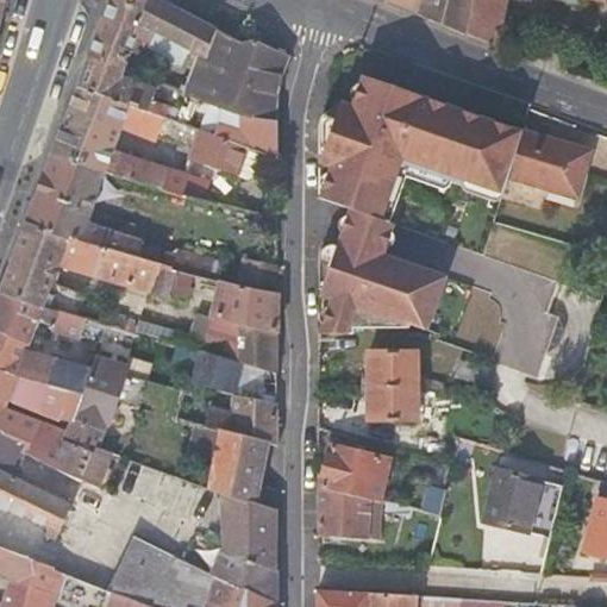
[(110,0),(105,16),(91,55),(124,68),(142,23),(202,56),(188,93),(226,106),(243,112),(279,120),(281,87),(291,60),(249,41),(239,43),(160,0),(110,0)]
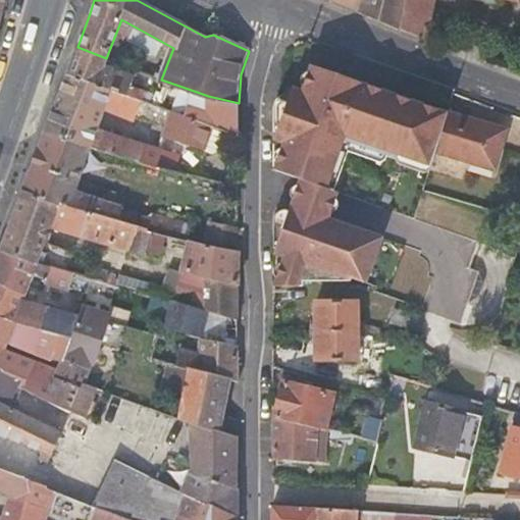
[(327,0),(358,13),(361,0),(327,0)]
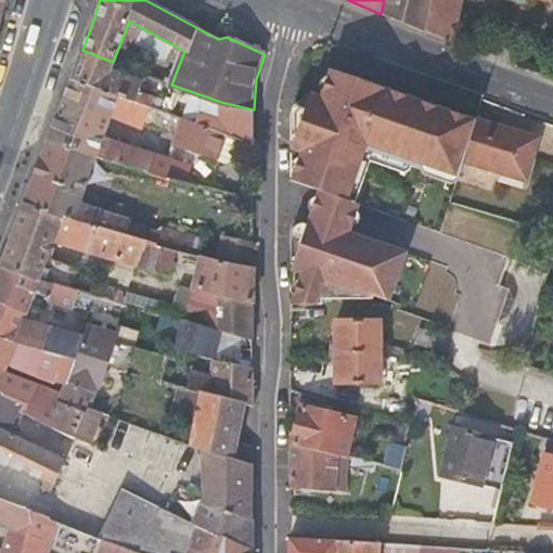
[(384,0),(381,14),(424,30),(429,0),(384,0)]
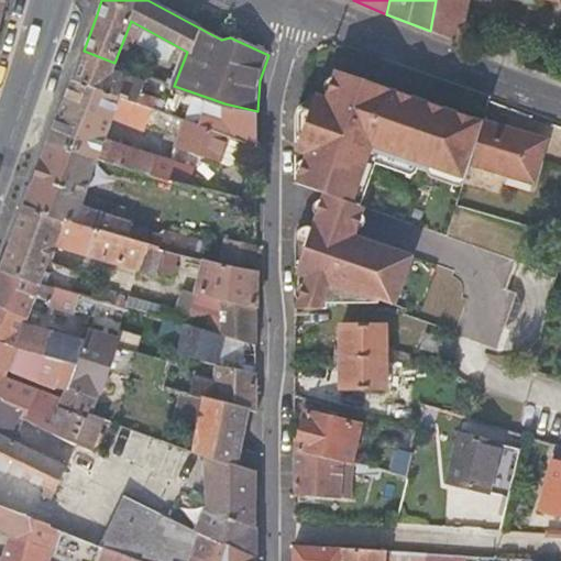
[(436,0),(430,31),(457,41),(465,0),(556,0),(560,1),(560,0),(436,0)]
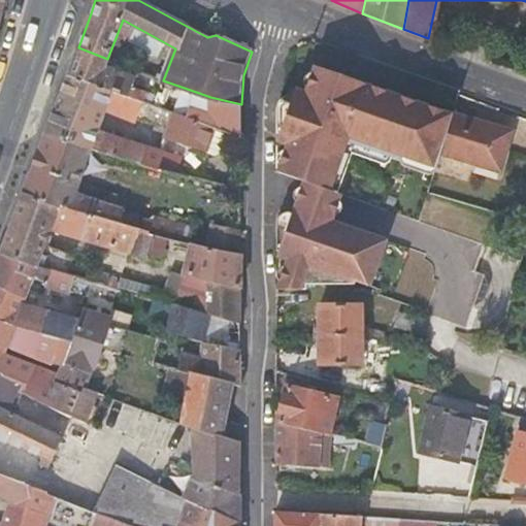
[(137,99),(152,104),(155,93),(133,85),(135,77),(108,67),(110,60),(107,59),(78,47),(73,59),(68,73),(137,99)]
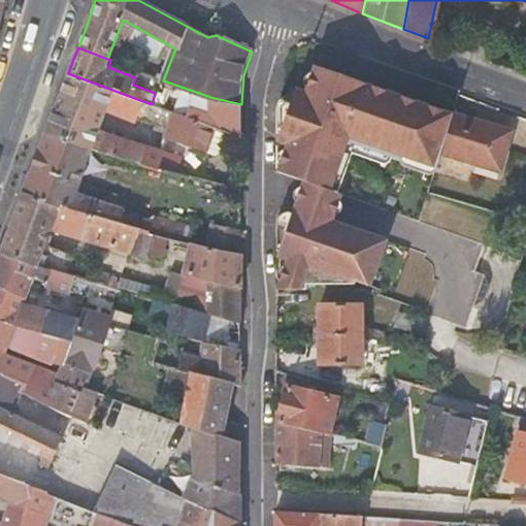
[(286,96),(278,123),(287,124),(278,153),(306,160),(341,169),(347,149),(401,164),(402,159),(438,169),(453,117),(417,106),(416,108),(360,92),(361,89),(302,71),(296,98),(286,96)]
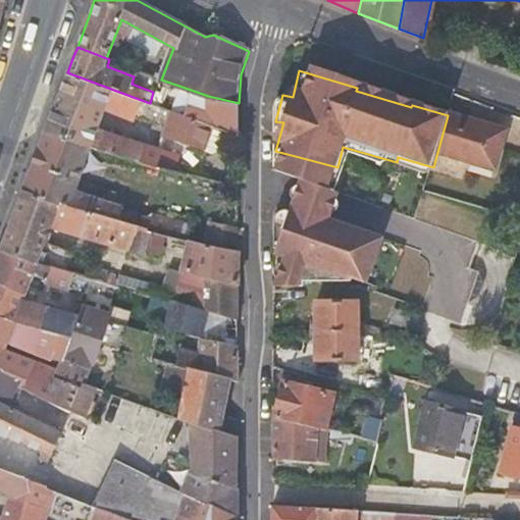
[(131,114),(136,98),(67,72),(55,105),(45,131),(92,146),(126,158),(141,161),(145,143),(135,140),(98,128),(106,105),(131,114)]
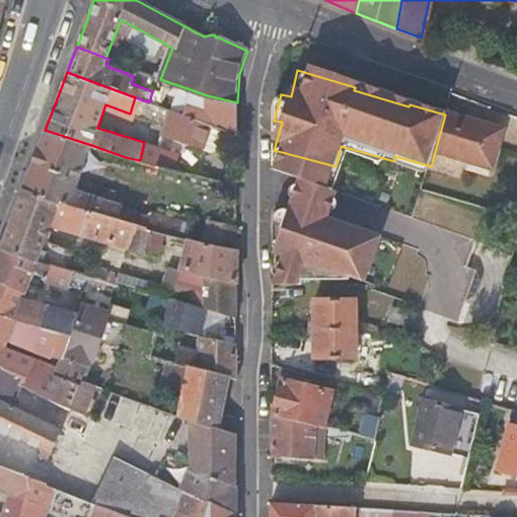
[(157,78),(152,91),(149,102),(155,105),(169,111),(182,116),(193,90),(160,79),(157,78)]
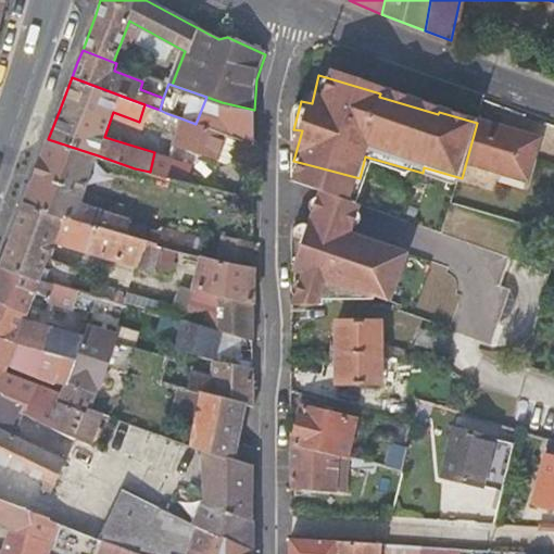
[(254,147),(254,110),(222,102),(206,97),(196,124),(238,140),(254,147)]
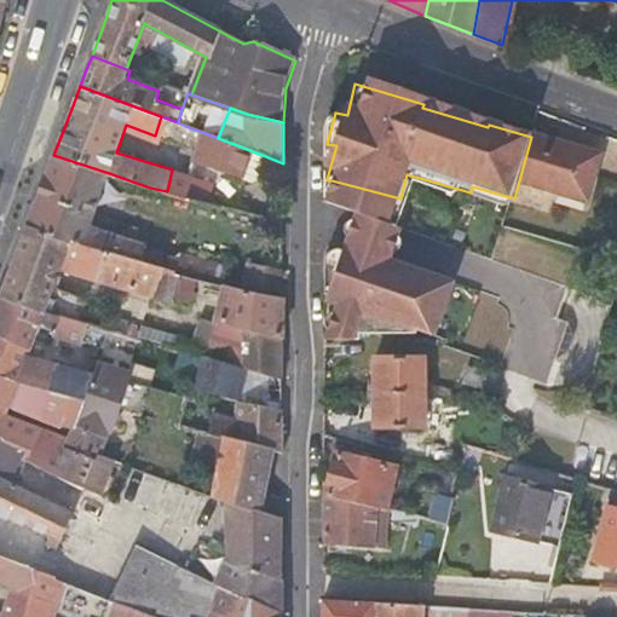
[(202,132),(185,126),(179,143),(197,149),(202,132)]
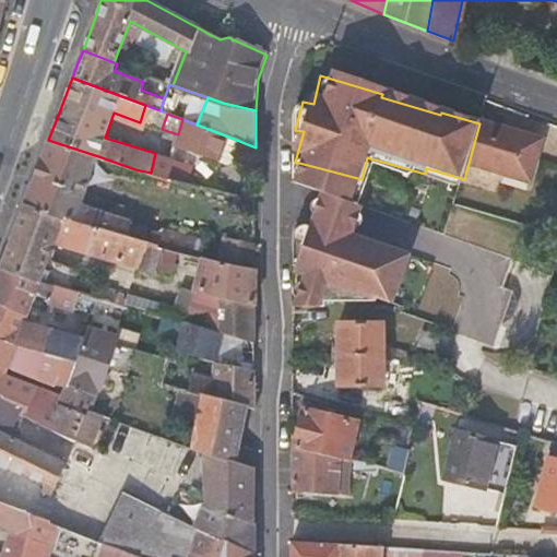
[(178,134),(174,145),(230,164),(239,141),(197,125),(182,119),(178,134)]
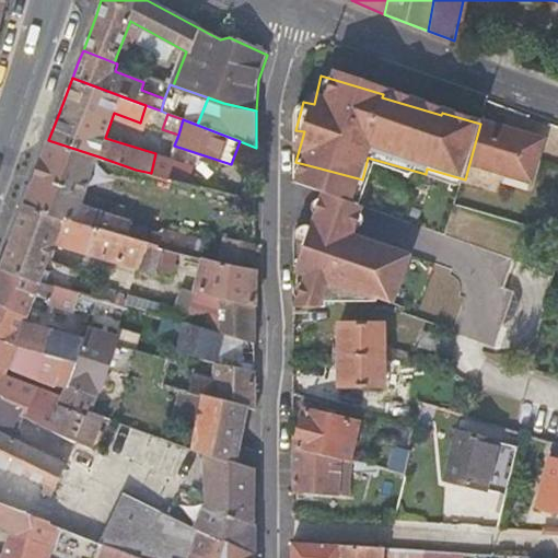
[(144,150),(155,153),(170,159),(174,146),(178,135),(162,129),(151,126),(144,150)]
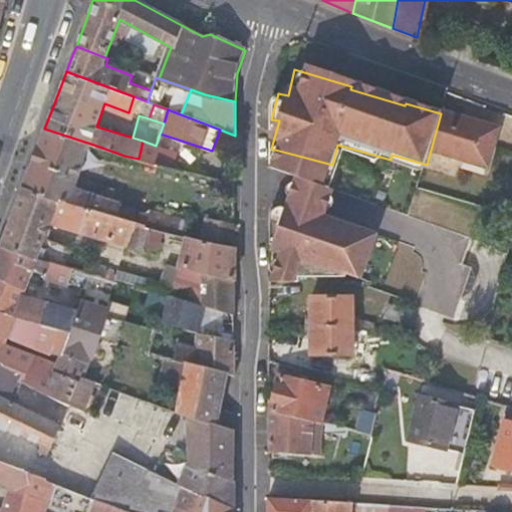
[(485,169),(496,134),(442,115),(431,153),(485,169)]
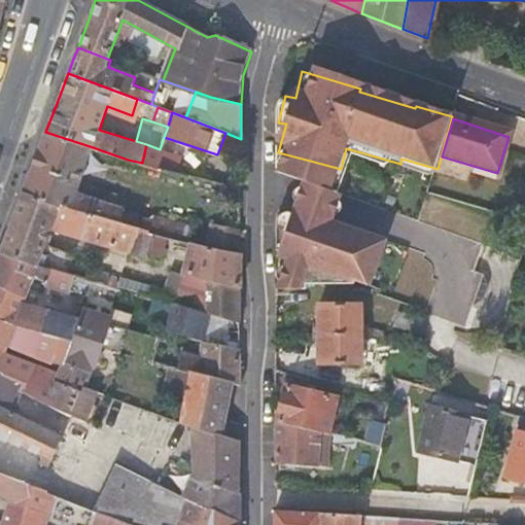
[(35,161),(24,191),(93,215),(143,230),(146,219),(125,211),(126,207),(116,204),(119,195),(113,193),(110,198),(105,196),(103,202),(76,191),(93,147),(45,132),(35,161)]
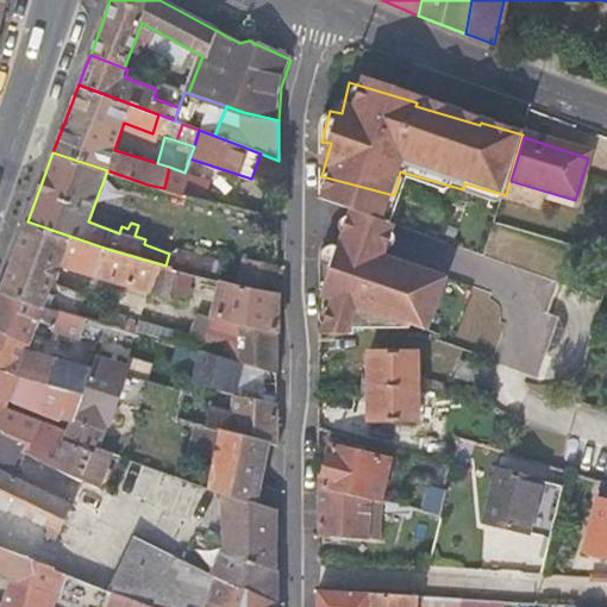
[(243,208),(249,182),(236,180),(233,188),(185,173),(169,167),(164,188),(243,208)]
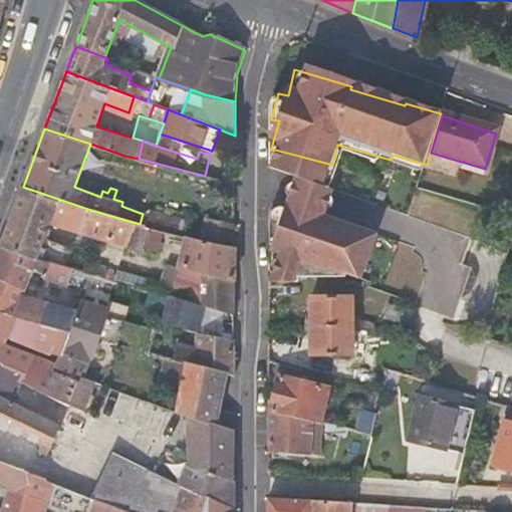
[(485,169),(431,153),(428,163),(482,179),(485,169)]
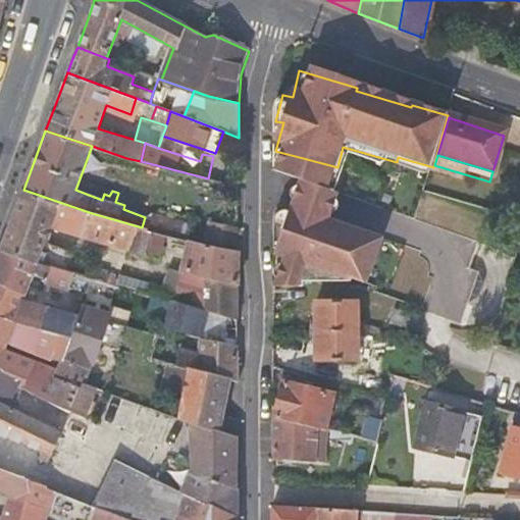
[(384,238),(327,223),(332,206),(342,168),(338,167),(303,158),(294,193),(275,264),(284,266),(274,286),(304,287),(304,281),(352,280),(353,278),(365,282),(370,262),(378,263),(384,238)]
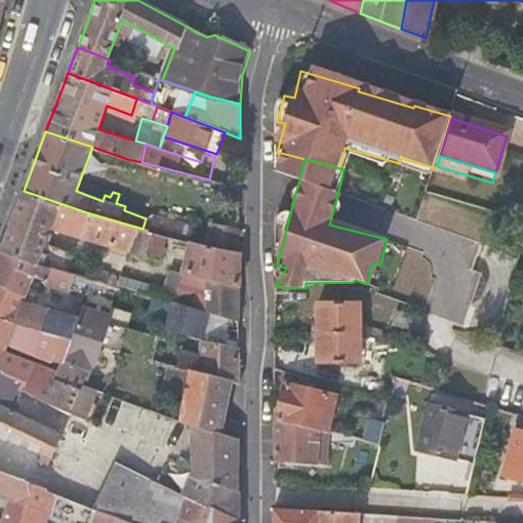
[(169,236),(143,229),(92,214),(24,191),(12,218),(0,250),(39,263),(41,257),(51,229),(147,256),(148,253),(162,257),(169,236)]
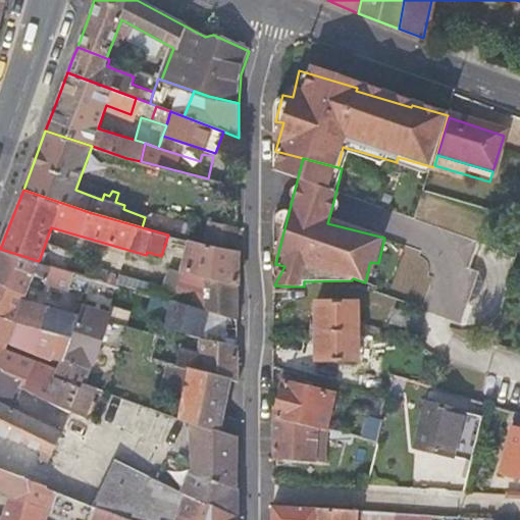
[(191,241),(196,225),(151,213),(145,217),(142,227),(168,235),(191,241)]
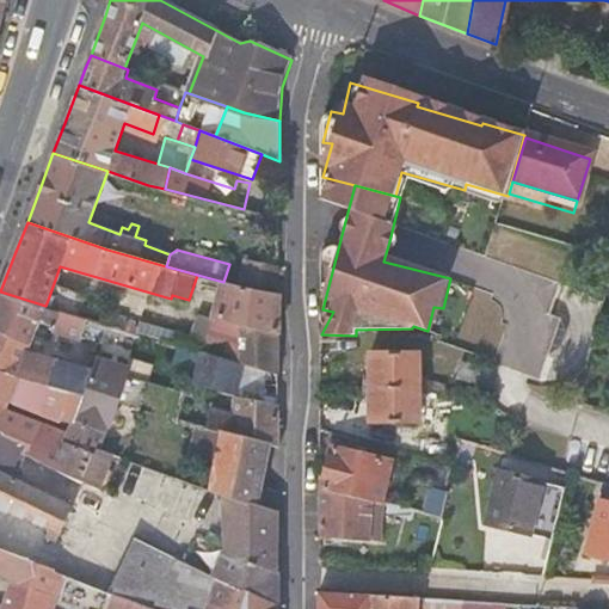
[(608,253),(595,250),(591,268),(608,272),(608,253)]
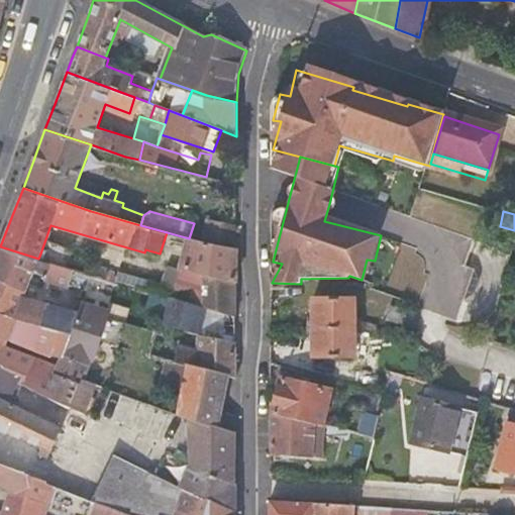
[(236,251),(236,225),(208,218),(201,242),(236,251)]
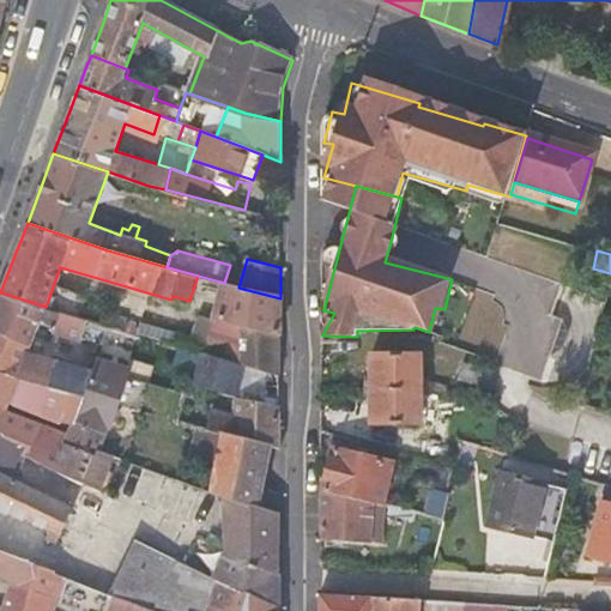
[(228,284),(217,320),(205,352),(247,364),(280,374),(280,298),(239,288),(228,284)]
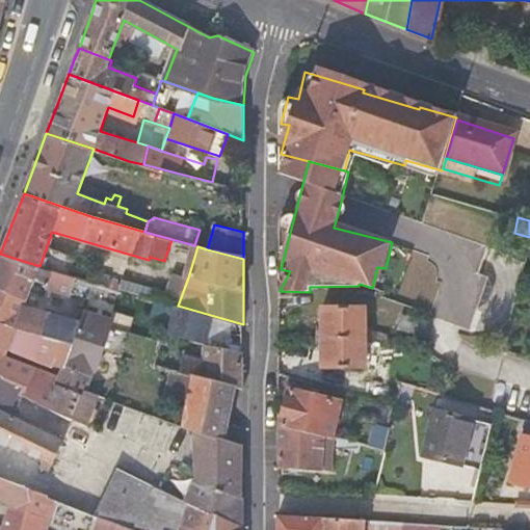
[(0,291),(27,299),(33,280),(45,283),(44,286),(70,294),(75,277),(61,272),(40,266),(0,254),(0,291)]
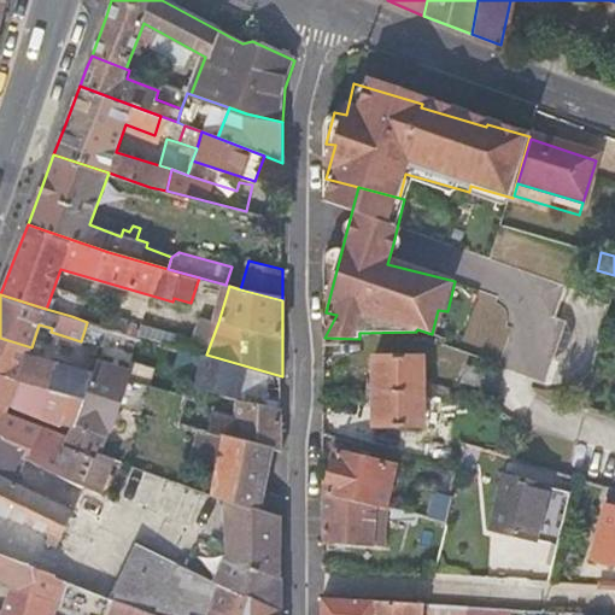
[(71,316),(74,310),(48,303),(46,309),(71,316)]
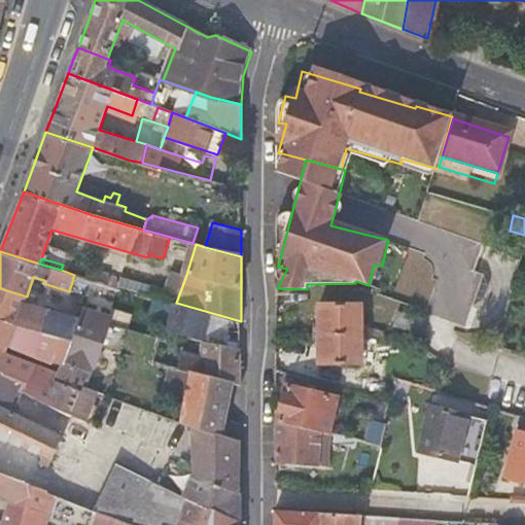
[(89,269),(85,278),(90,279),(104,283),(107,284),(109,277),(109,275),(89,269)]
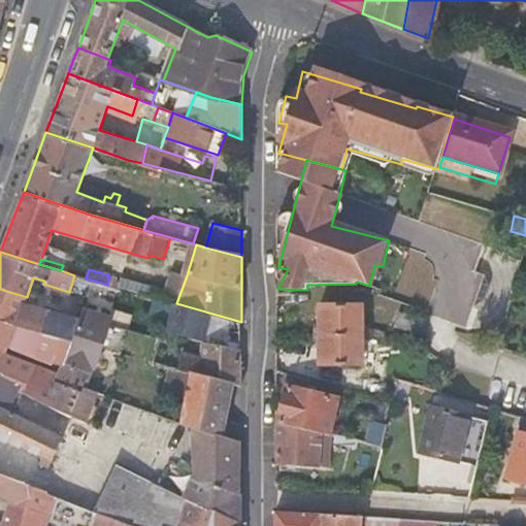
[(123,282),(109,277),(107,285),(121,289),(123,282)]
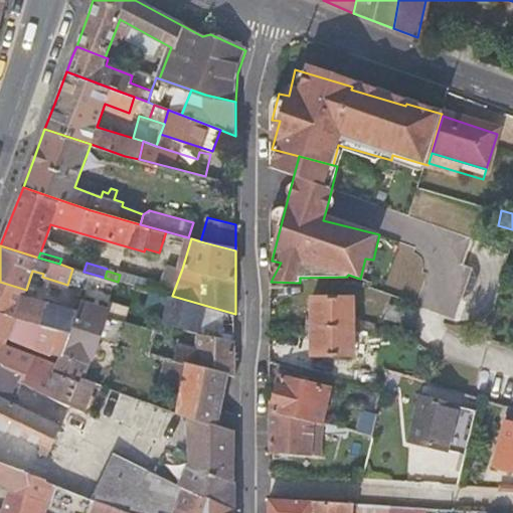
[(81,292),(96,296),(102,277),(88,273),(81,292)]
